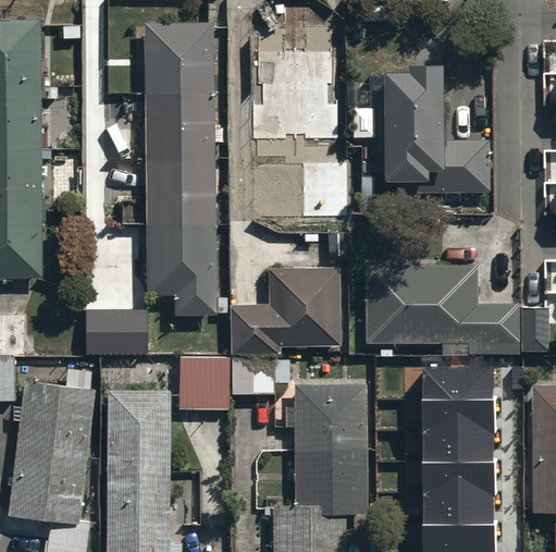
[(40,17),(0,16),(0,276),(40,277),(40,17)]
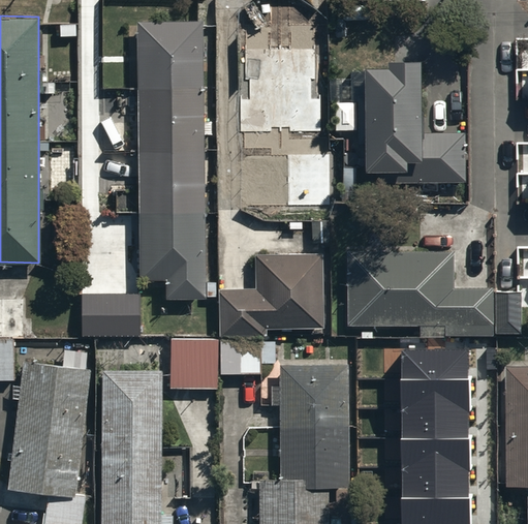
[(208,297),(200,21),(134,22),(141,277),(166,277),(167,298),(208,297)]
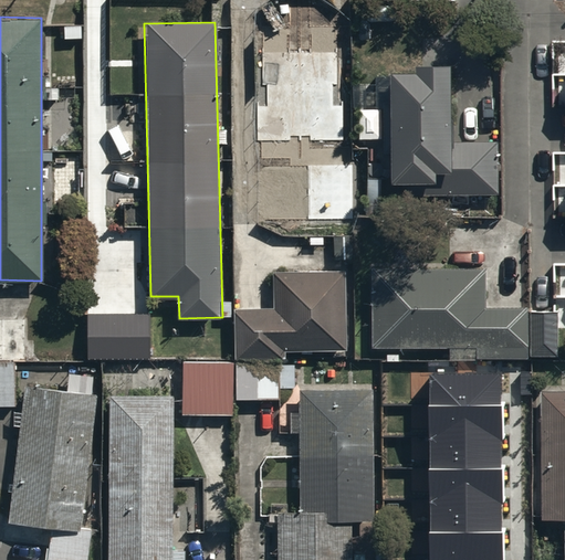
[(291,63),(262,63),(262,190),(325,190),(325,55),(291,55),(291,63)]
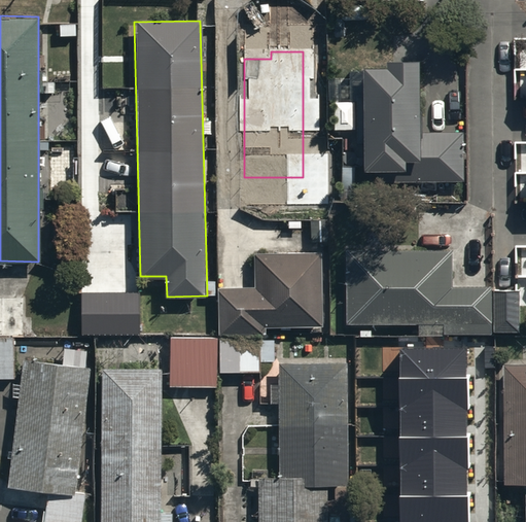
[(386,61),(363,61),(366,177),(404,176),(405,180),(466,179),(465,130),(420,131),(418,54),(386,54),(386,61)]
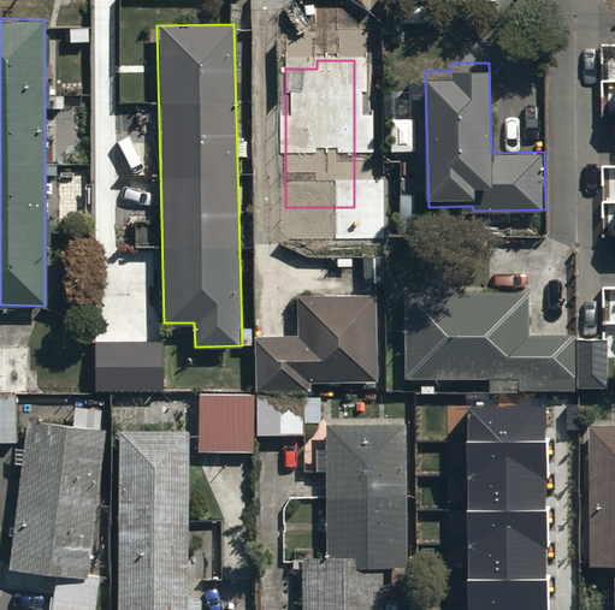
[(406,292),(406,383),(573,383),(572,338),(528,338),(527,292),(406,292)]
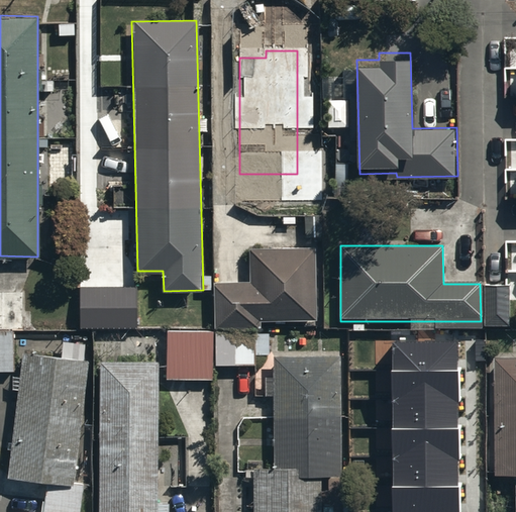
[(212,284),(213,330),(260,330),(260,322),(313,321),(311,247),(247,248),(248,283),(212,284)]
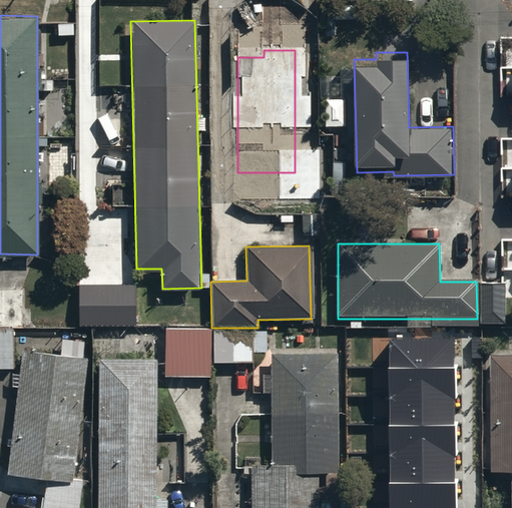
[(505,324),(505,303),(511,302),(511,292),(505,293),(505,283),(482,284),(482,324),(505,324)]
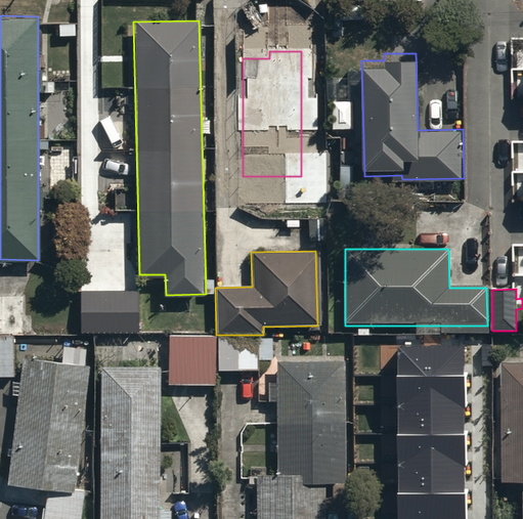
[(136,292),(78,292),(78,332),(136,333),(136,292)]
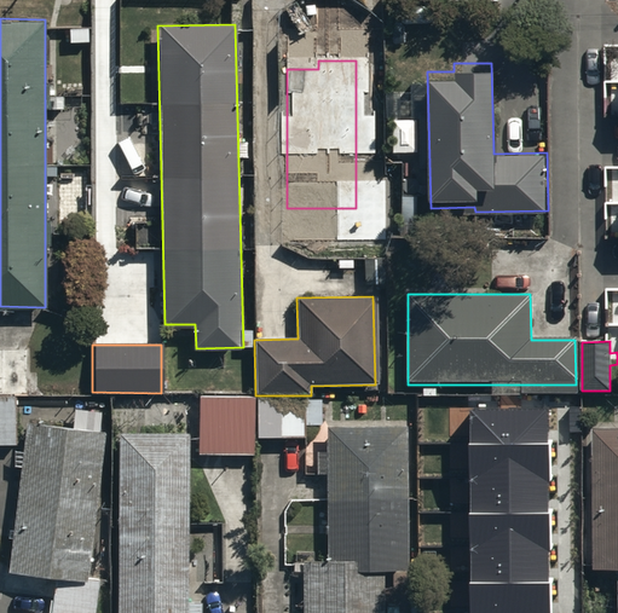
[(250,395),(200,397),(201,456),(252,455),(250,395)]
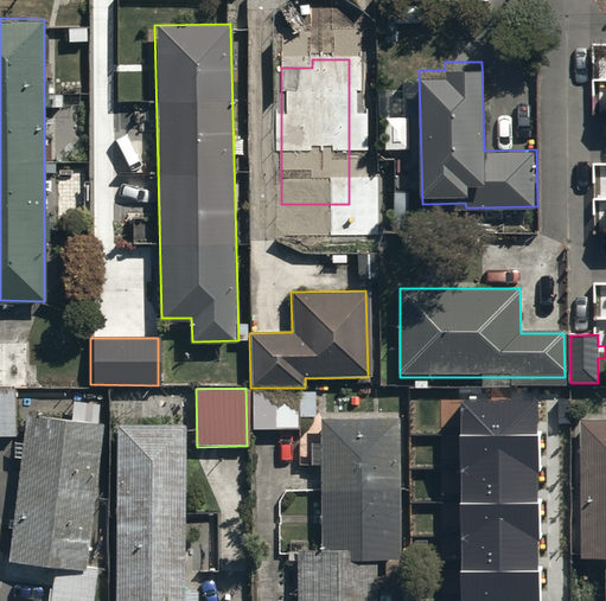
[(16,391),(0,390),(0,433),(16,434),(16,391)]
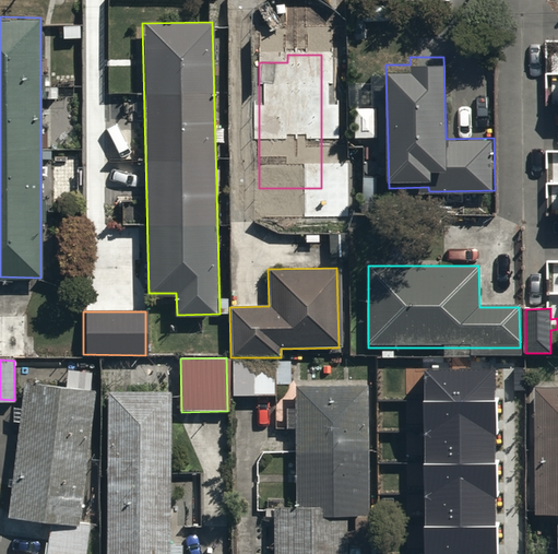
[(232,362),(233,396),(274,395),(274,361),(232,362)]
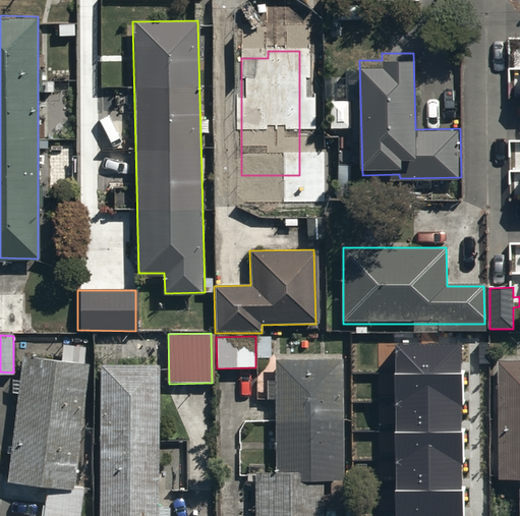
[(462,515),(462,350),(395,350),(396,515),(462,515)]
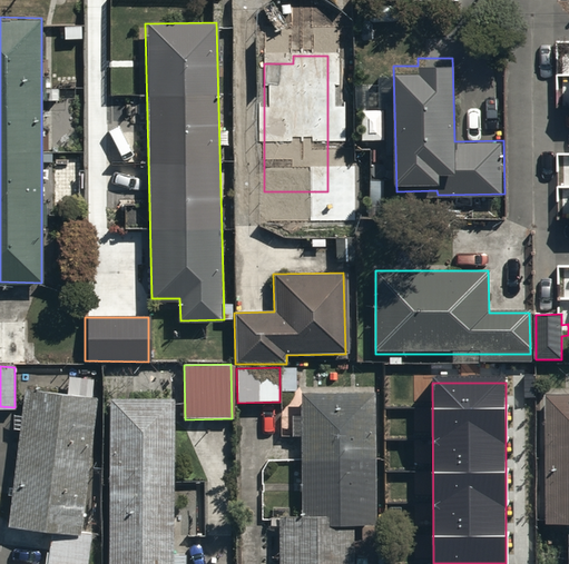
[(94,397),(25,388),(6,527),(75,537),(94,397)]
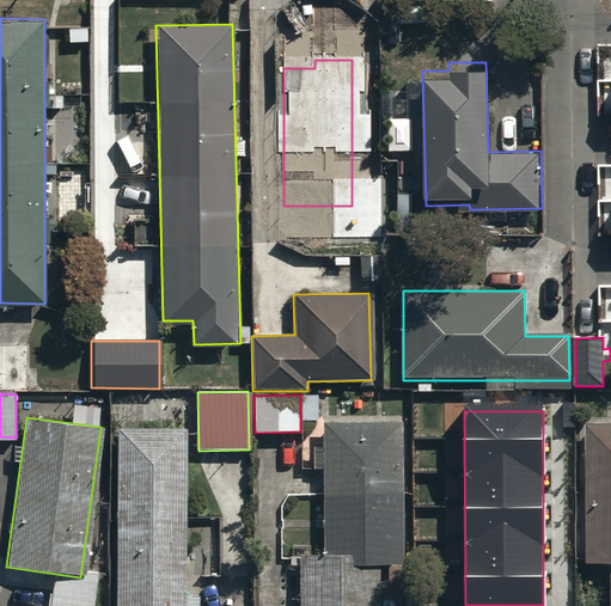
[(398,422),(318,422),(318,450),(311,450),(311,471),(318,471),(319,557),(288,557),(288,565),(297,565),(295,605),(374,605),(374,565),(399,565),(398,422)]
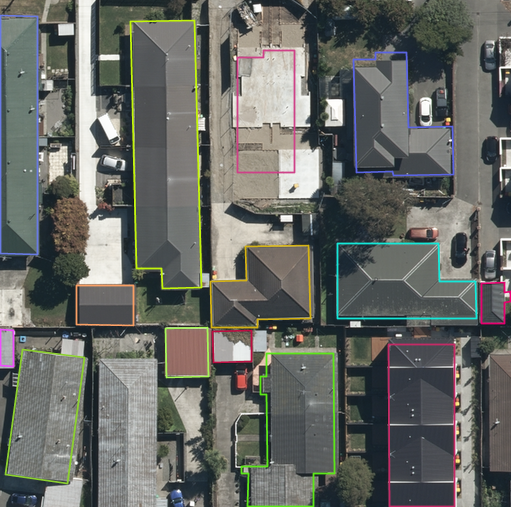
[(155,358),(95,358),(95,506),(166,506),(166,495),(156,495),(155,358)]
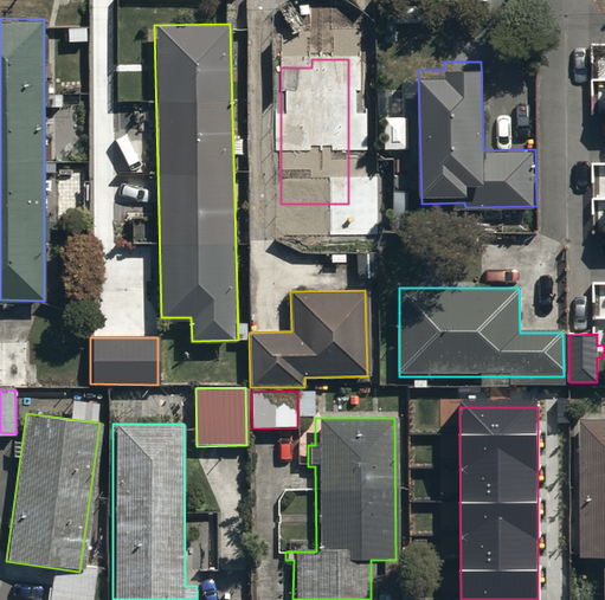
[(604,599),(604,428),(579,428),(580,572),(604,571),(604,588),(604,599)]
